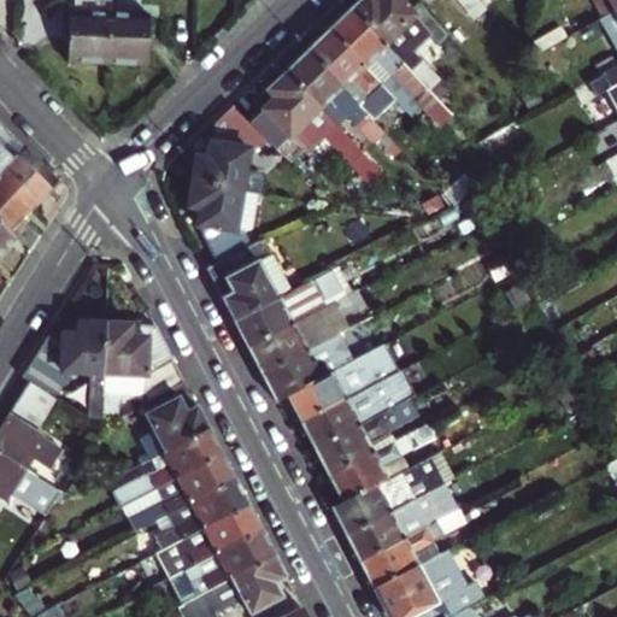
[(45,0),(22,0),(23,9),(45,10),(45,0)]
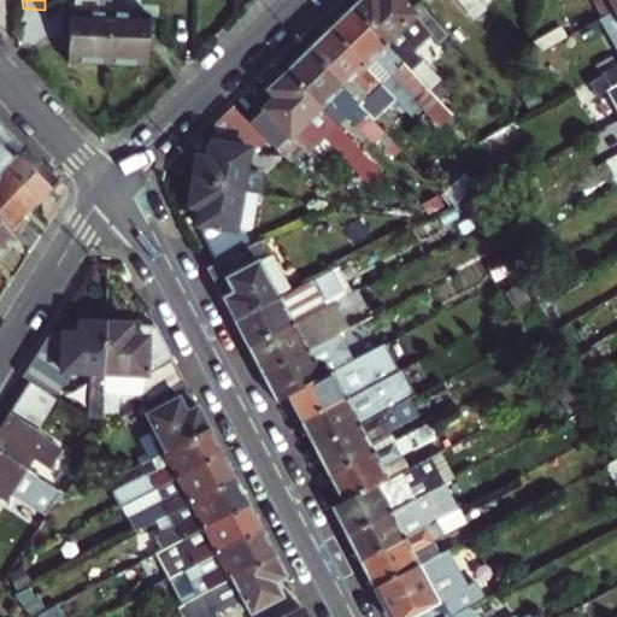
[(376,0),(360,0),(351,10),(428,89),(438,80),(421,60),(417,48),(430,35),(438,42),(446,34),(417,1),(409,10),(399,0),(376,0)]
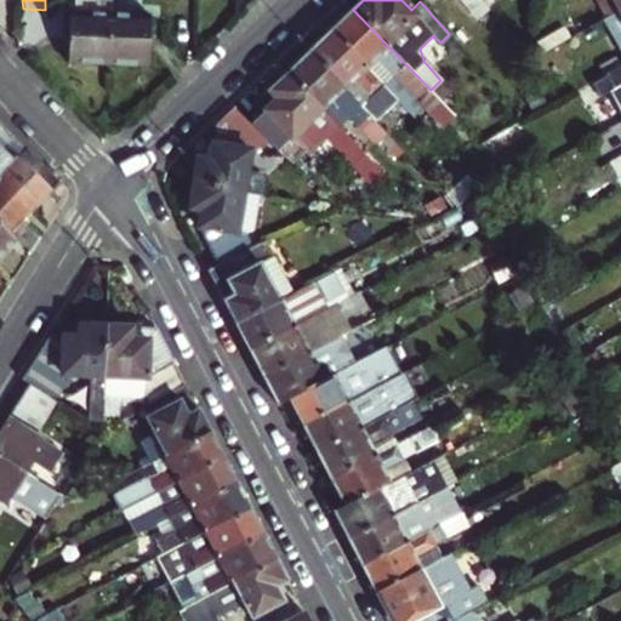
[(461,0),(477,17),(489,7),(482,0),(461,0)]
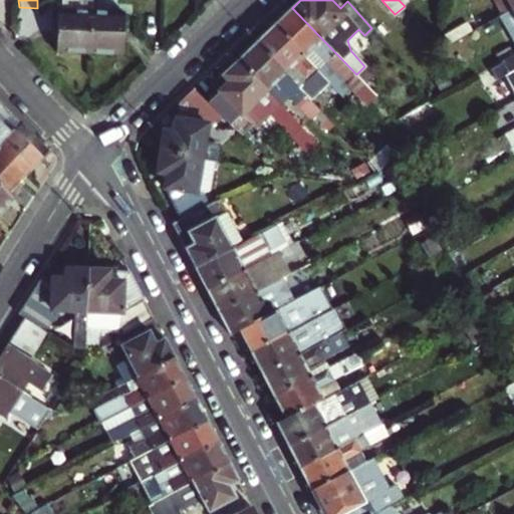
[(504,8),(505,10),(513,5),(513,0),(493,0),(499,11),(504,8)]
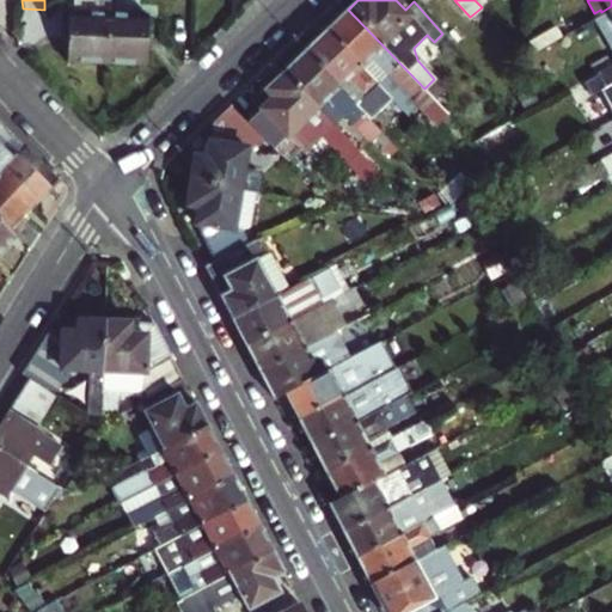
[(611,6),(601,12),(604,17),(603,18),(611,35),(611,6)]
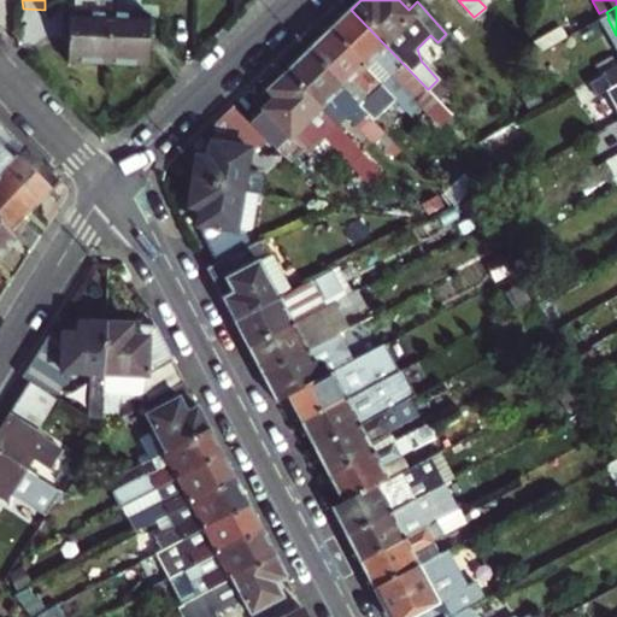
[(428,89),(351,10),(329,30),(380,84),(389,75),(439,127),(452,115),(428,89)]
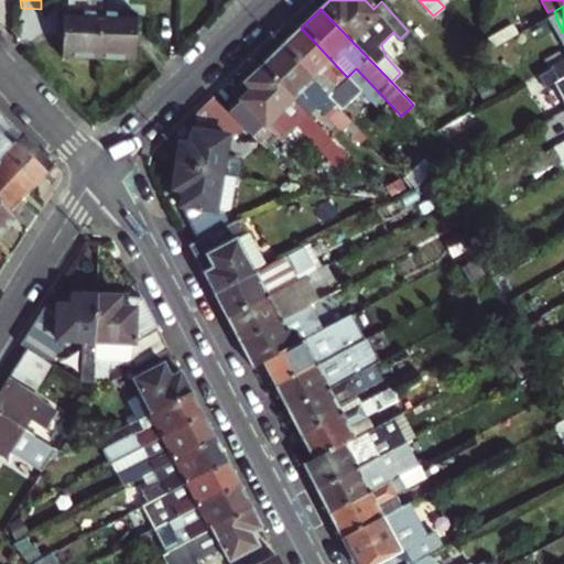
[(99,56),(101,12),(63,11),(62,54),(99,56)]
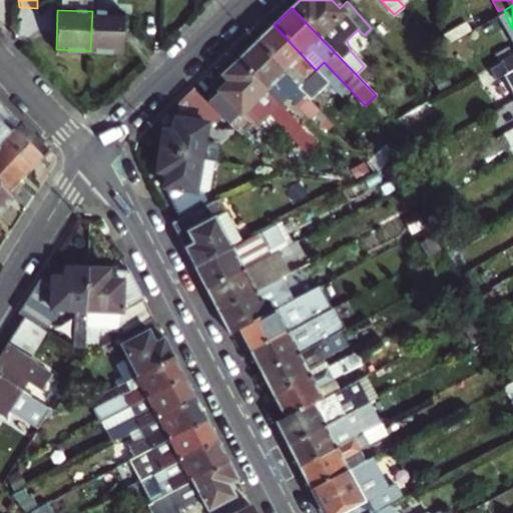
[(124,12),(92,11),(90,51),(123,53),(124,12)]
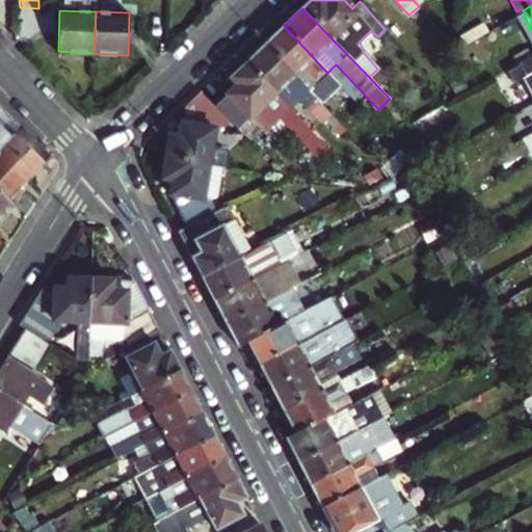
[(284,26),(264,45),(308,90),(317,82),(339,104),(349,95),(327,73),(284,26)]
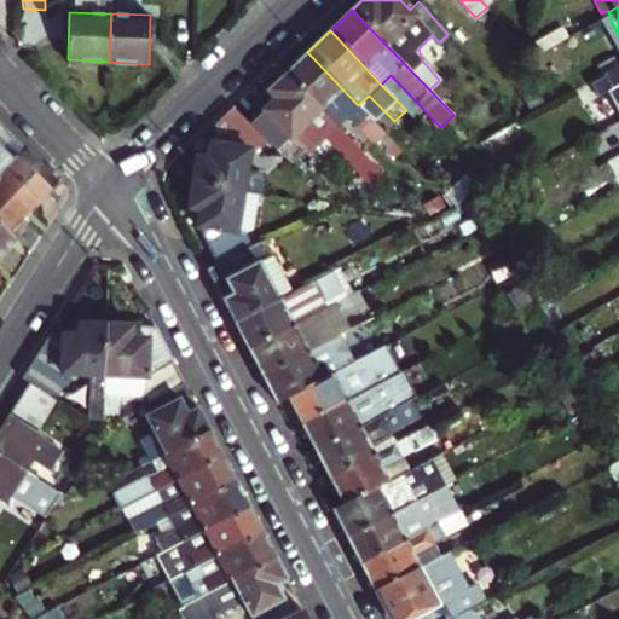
[(287,71),(337,126),(347,116),(372,144),(385,133),(358,105),(307,52),(287,71)]
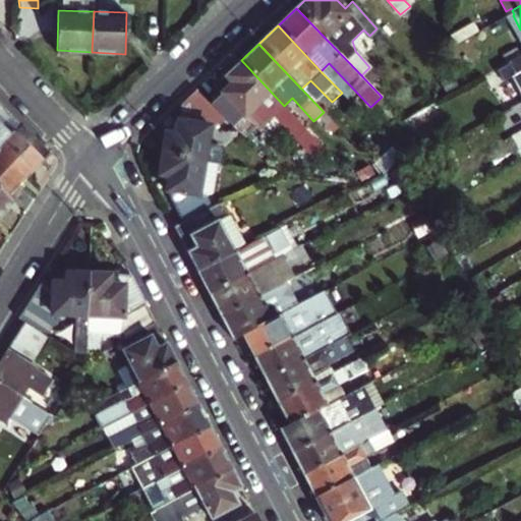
[(520,52),(506,61),(513,73),(516,72),(520,80),(520,87),(517,90),(520,96),(520,52)]
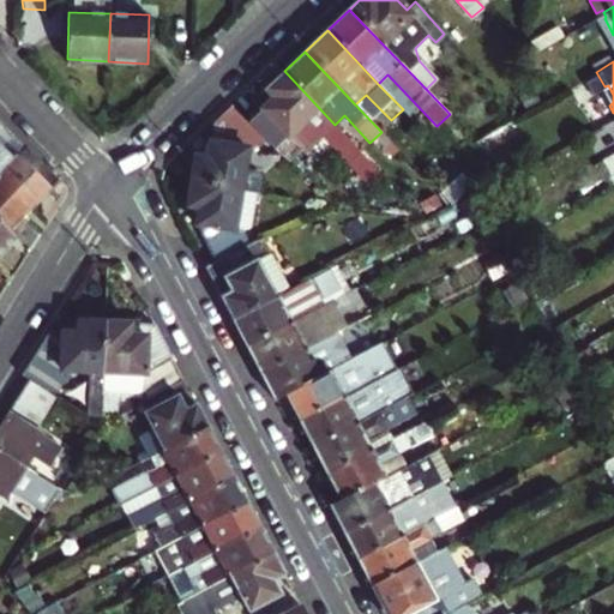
[(373,188),(384,178),(335,125),(284,71),(264,90),(272,98),(262,109),(247,122),(264,139),(276,151),(288,162),(301,150),(294,143),(313,125),(373,188)]
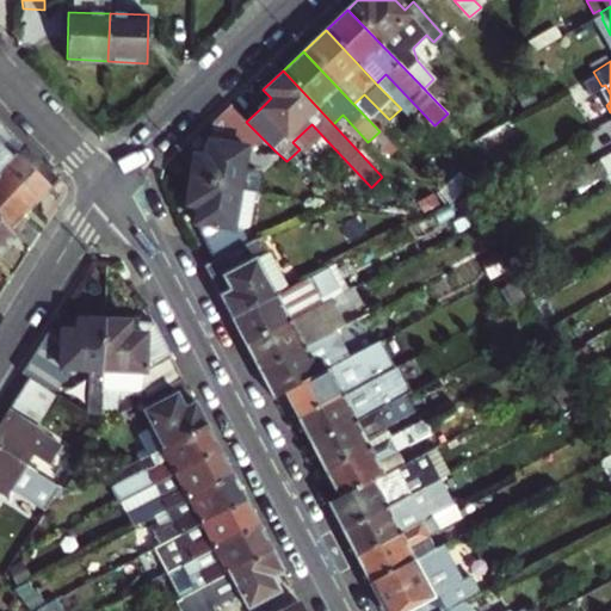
[(271,98),(263,90),(252,100),(260,109),(271,98)]
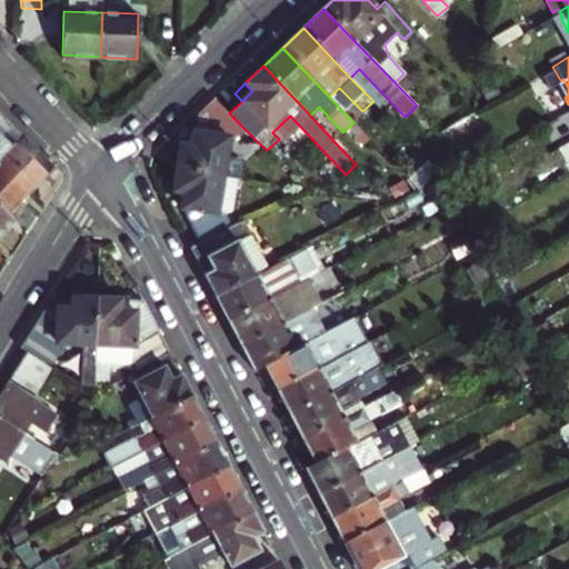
[(180,146),(177,168),(222,175),(229,138),(232,138),(245,129),(229,113),(213,97),(197,112),(191,147),(180,146)]
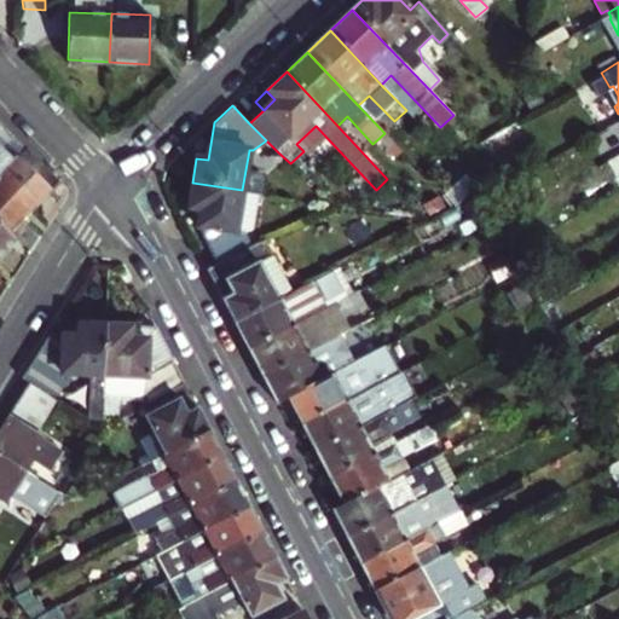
[(0,179),(30,209),(59,180),(0,117),(0,179)]
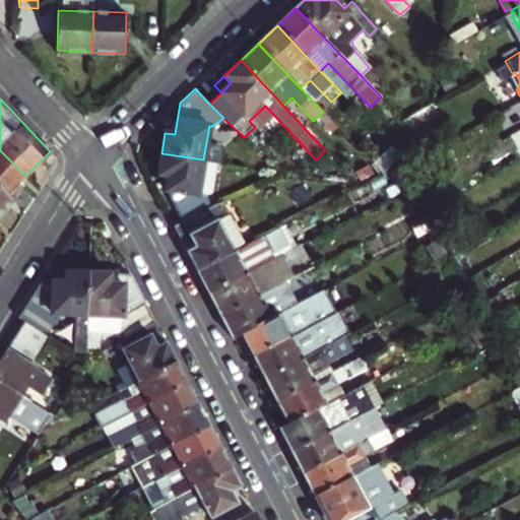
[(411,127),(437,113),(432,102),(403,119),(411,127)]
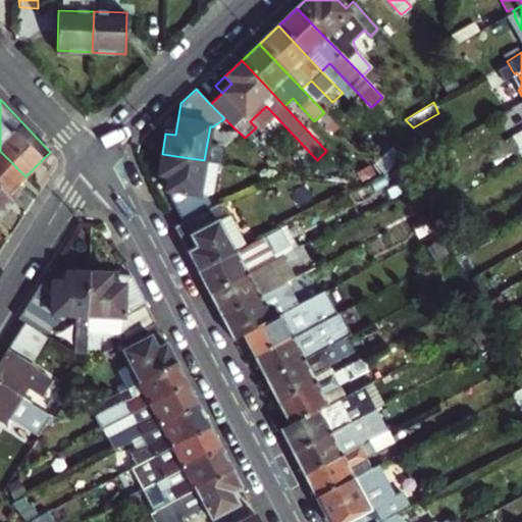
[(0,187),(14,201),(27,212),(35,198),(19,184),(25,176),(0,151),(0,187)]
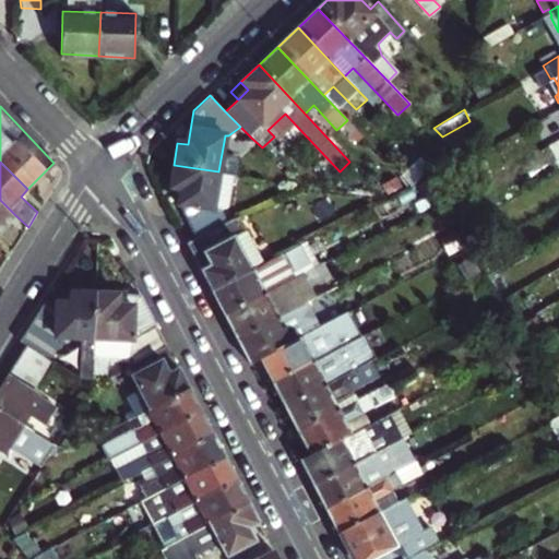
[(218,171),(174,165),(169,188),(180,190),(178,204),(194,237),(225,222),(219,210),(223,209),(224,207),(230,174),(218,171)]
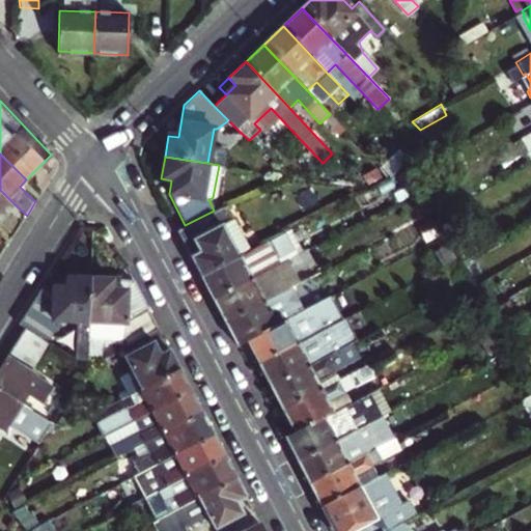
[(0,219),(15,204),(0,190),(0,219)]
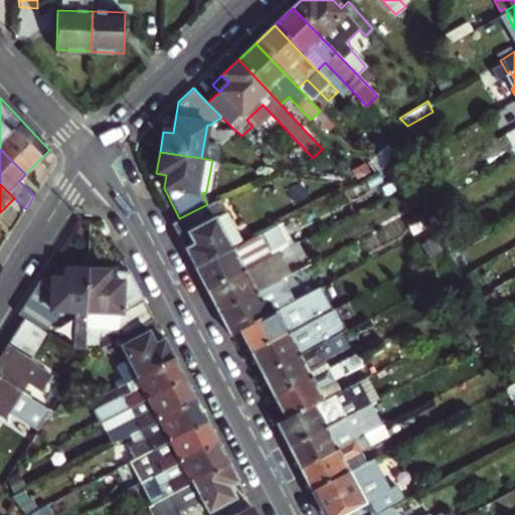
[(423,185),(416,188),(422,198),(428,195),(423,185)]
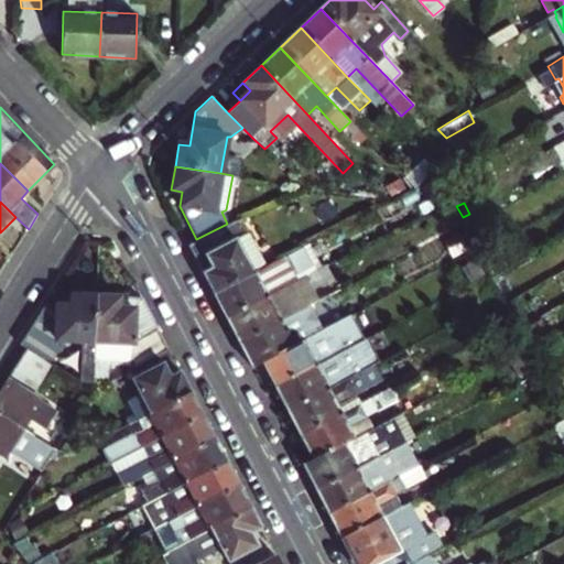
[(196,239),(201,247),(231,230),(227,224),(196,239)]
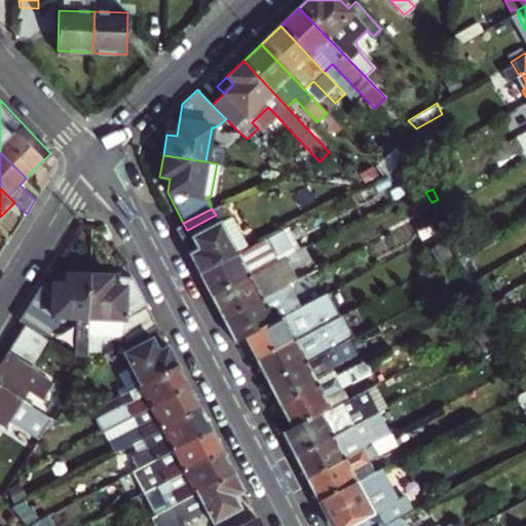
[(198,272),(249,246),(232,216),(219,222),(216,215),(187,230),(197,249),(188,253),(198,272)]
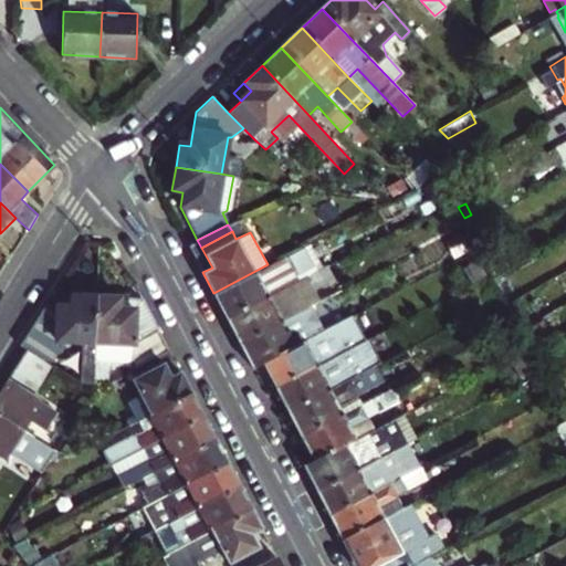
[(326,248),(321,237),(304,245),(310,257),(326,248)]
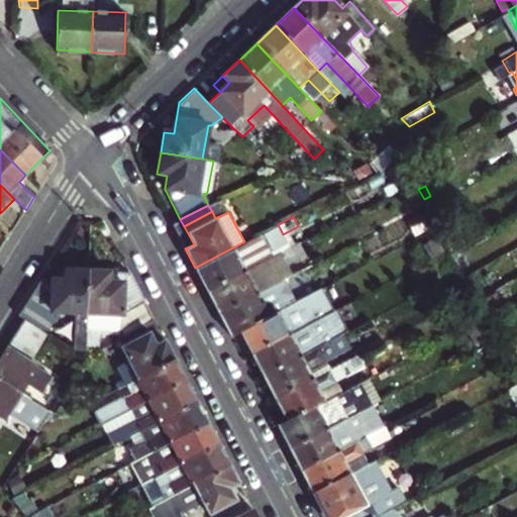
[(285,236),(283,234),(278,224),(244,241),(195,268),(206,290),(254,265),(250,256),(257,252),(257,251),(285,236)]
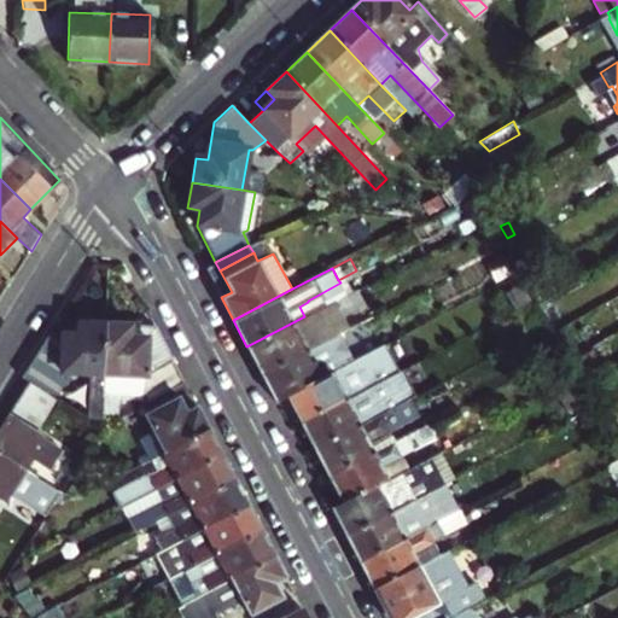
[(516,309),(529,302),(520,286),(507,293),(516,309)]
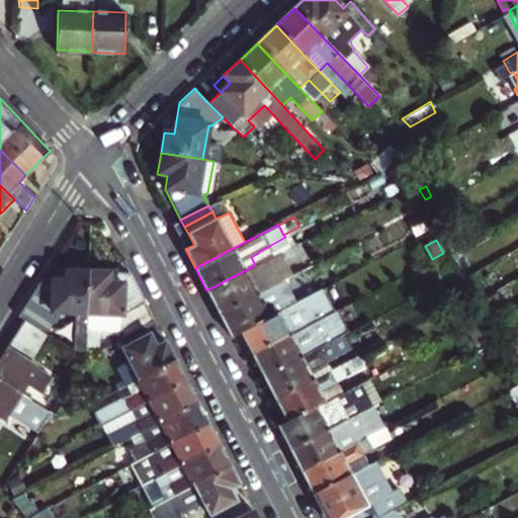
[(219,313),(279,280),(290,274),(285,265),(305,256),(297,243),(255,265),(206,290),(219,313)]
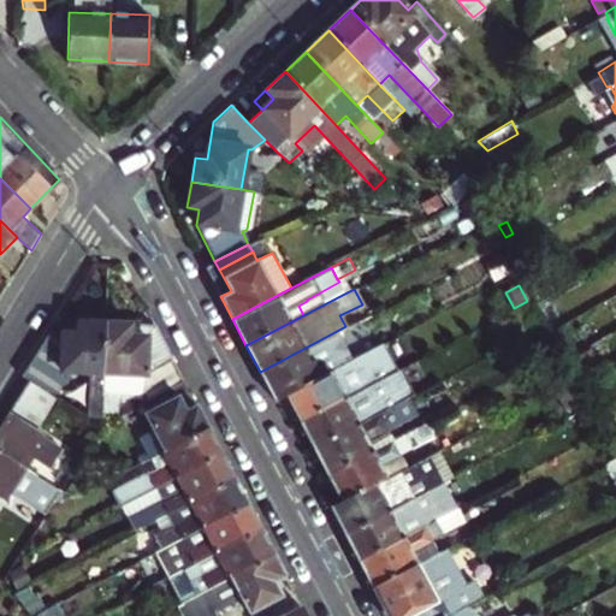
[(29,380),(53,396),(65,377),(61,374),(63,369),(88,371),(87,416),(102,416),(102,398),(104,372),(106,321),(81,321),(80,333),(48,333),(21,375),(29,380)]
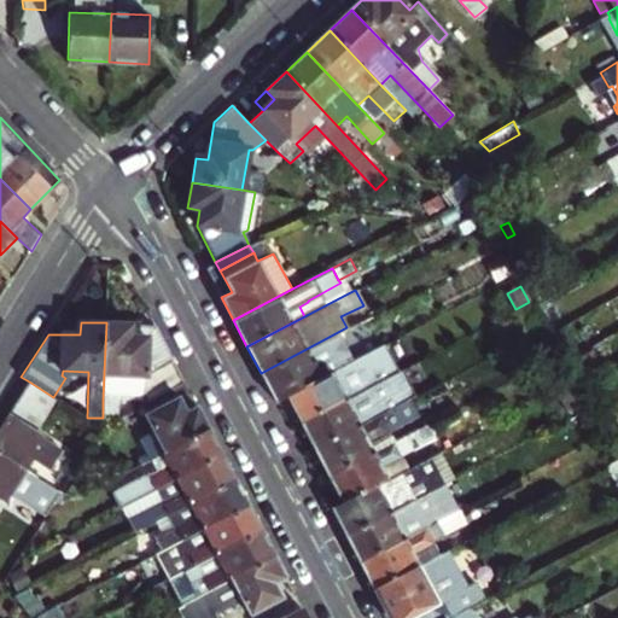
[(185,384),(153,324),(106,322),(104,373),(143,374),(141,401),(141,407),(185,384)]
